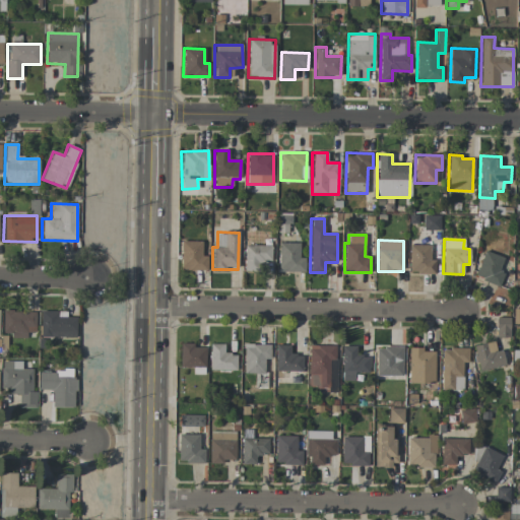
[(201,241),(181,241),(181,270),(206,270),(207,256),(201,256),(201,241)]
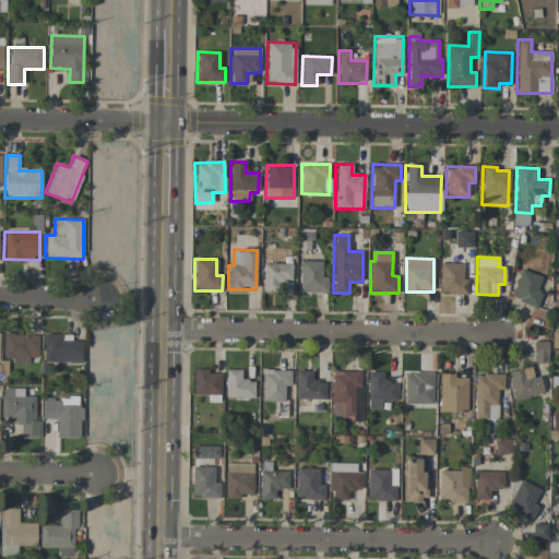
[(322,261),(299,261),(299,292),(328,293),(328,277),(322,277),(322,261)]
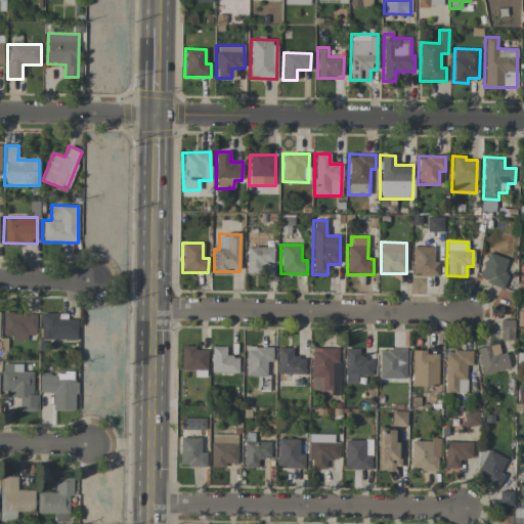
[(273,248),(247,247),(246,273),(264,273),(264,263),(273,263),(273,248)]
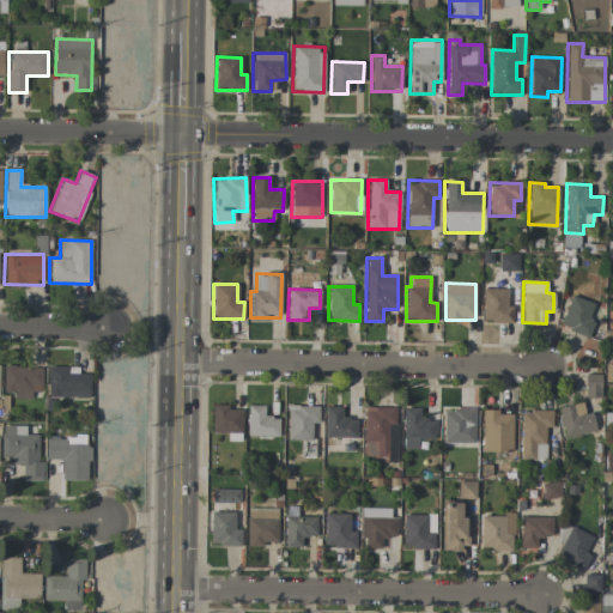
[(513,322),(513,307),(507,307),(507,289),(483,289),(483,322),(513,322)]
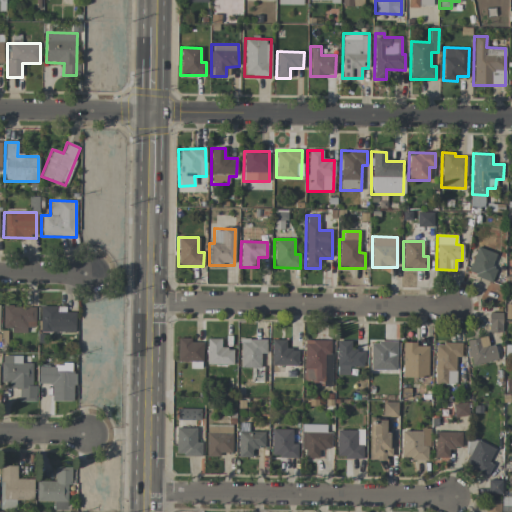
[(491,267),(496,253),(476,247),(468,274),(492,281),(495,268),(491,267)]
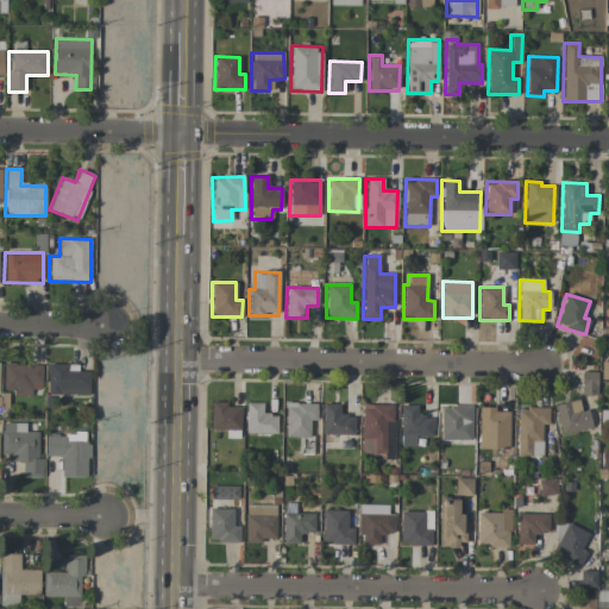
[(42,364),(2,364),(1,394),(32,395),(32,389),(42,389),(42,364)]
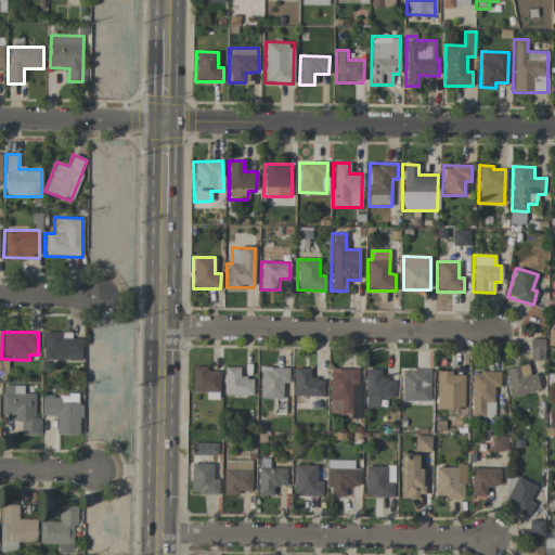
[(42,360),(80,360),(81,338),(71,338),(71,332),(43,332),(42,360)]
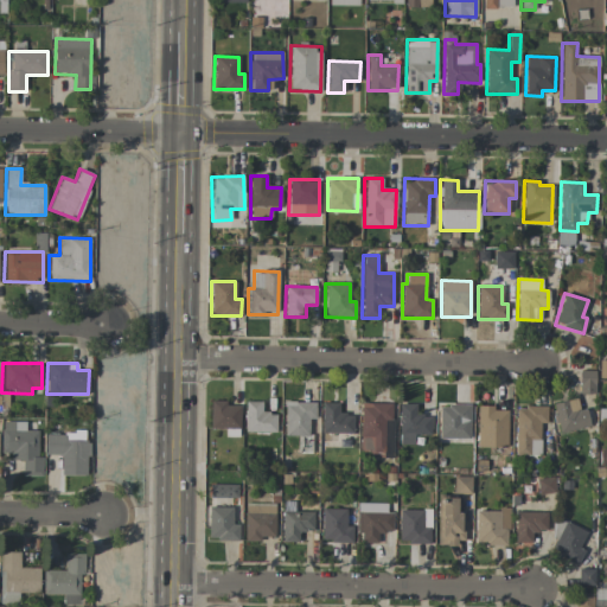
[(595,394),(595,371),(580,370),(579,394),(595,394)]
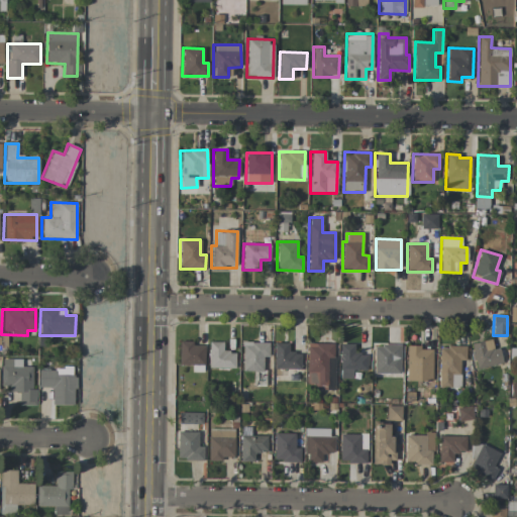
[(477,370),(502,363),(499,348),(493,349),(491,339),(470,344),(477,370)]
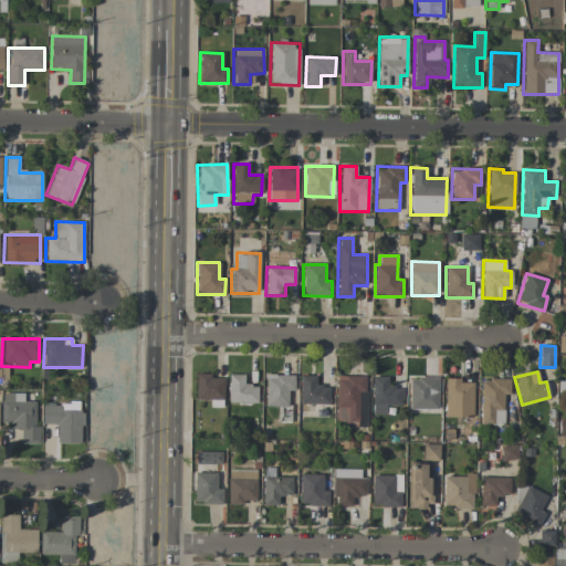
[(258,402),(258,385),(243,385),(243,374),(228,374),(228,402),(258,402)]
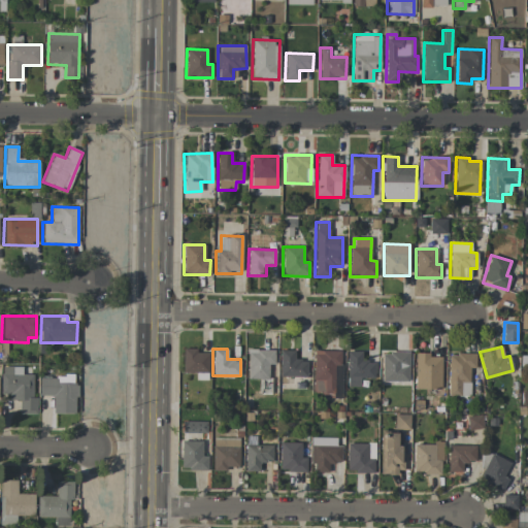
[(246,380),(268,380),(268,364),(274,364),(274,350),(248,350),(246,380)]
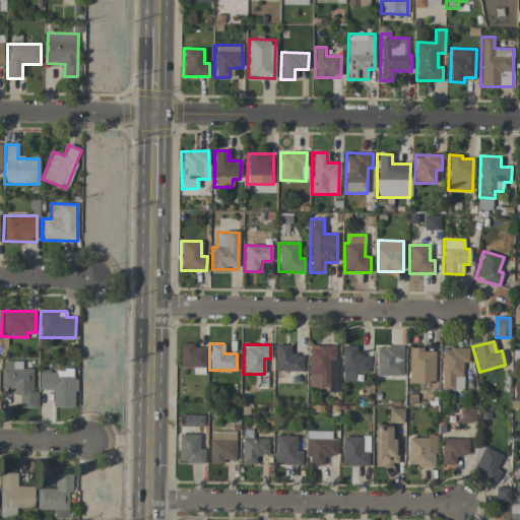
[(275,371),(303,371),(303,354),(289,354),(289,345),(275,344),(275,371)]
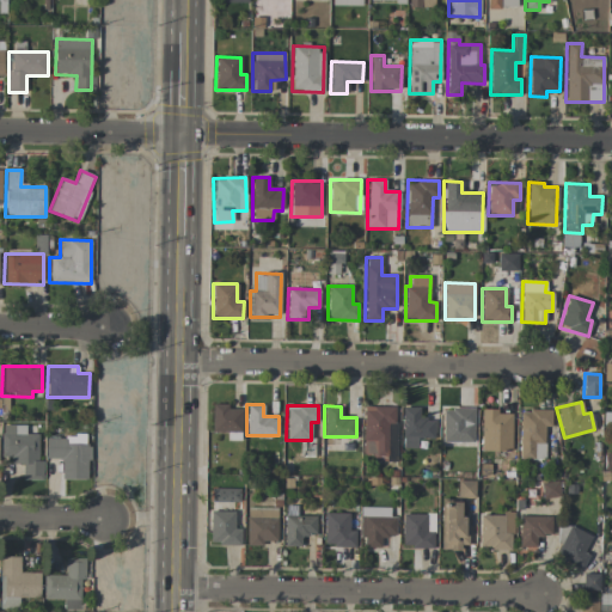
[(212,432),(242,432),(242,407),(212,407),(212,432)]
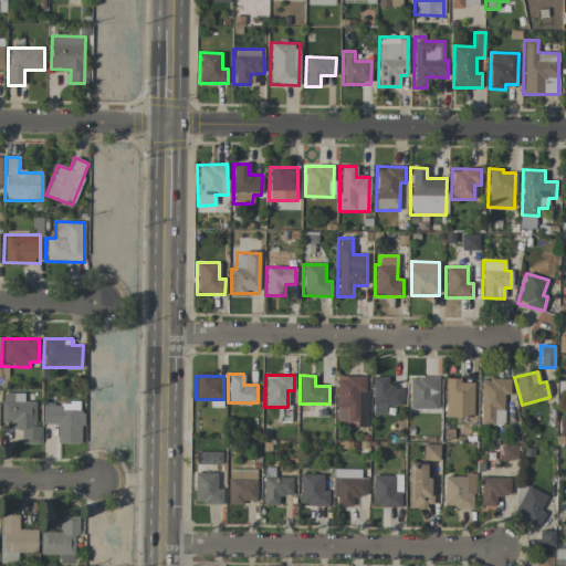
[(367,376),(336,376),(335,421),(347,421),(347,427),(366,427),(367,376)]
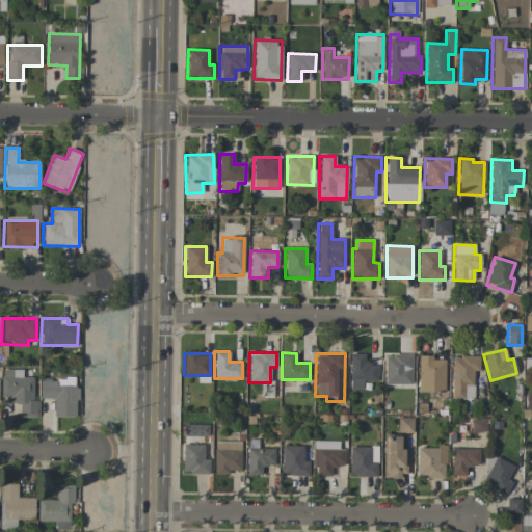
[(364,354),(349,353),(349,390),(363,390),(363,380),(377,380),(377,364),(364,364),(364,354)]
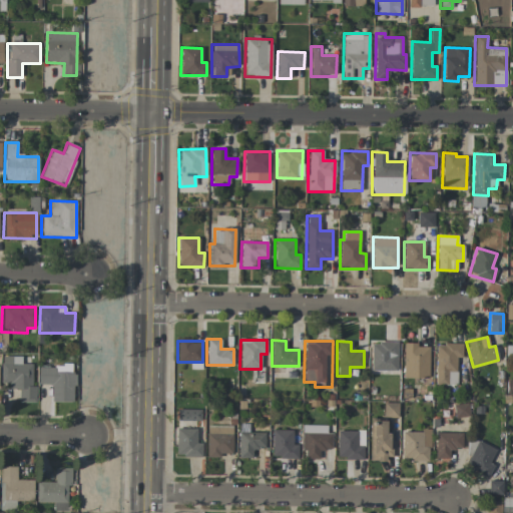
[(397,371),(397,342),(371,341),(371,371),(397,371)]
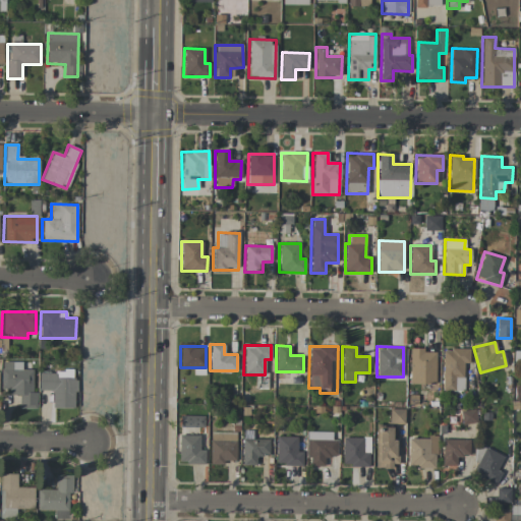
[(436,352),(424,352),(424,348),(410,348),(410,384),(436,385),(436,352)]
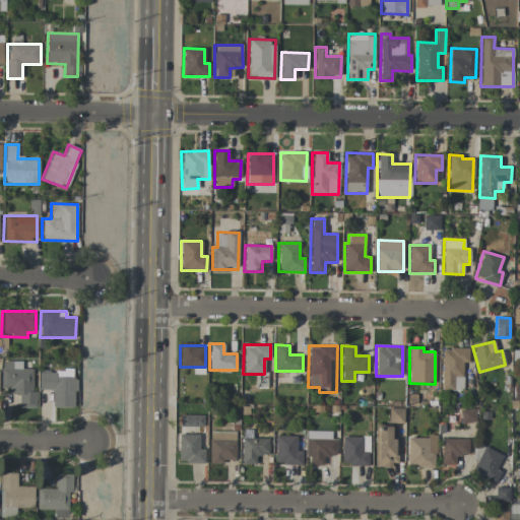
[(462,390),(462,363),(468,363),(468,348),(442,348),(442,390),(462,390)]
